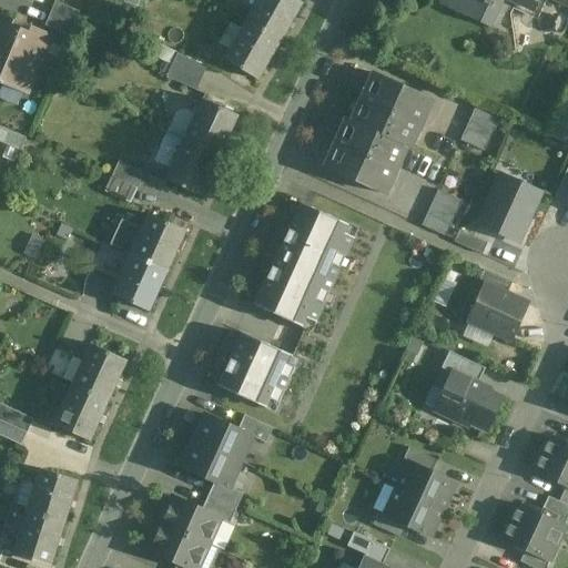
[(303,4),(296,0),(261,0),(249,22),(280,41),(303,4)]
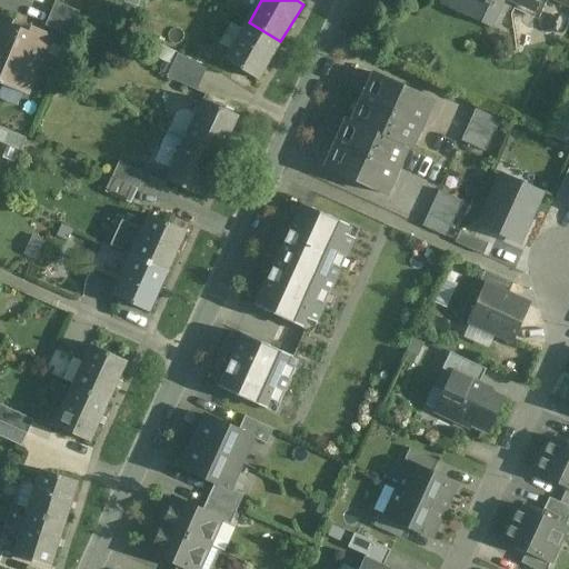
[(568,0),(445,0),(443,5),(469,17),(477,1),(483,5),(482,7),(491,11),(493,5),(491,3),(492,0),(508,0),(532,11),(538,0),(553,0),(568,7),(568,0)]
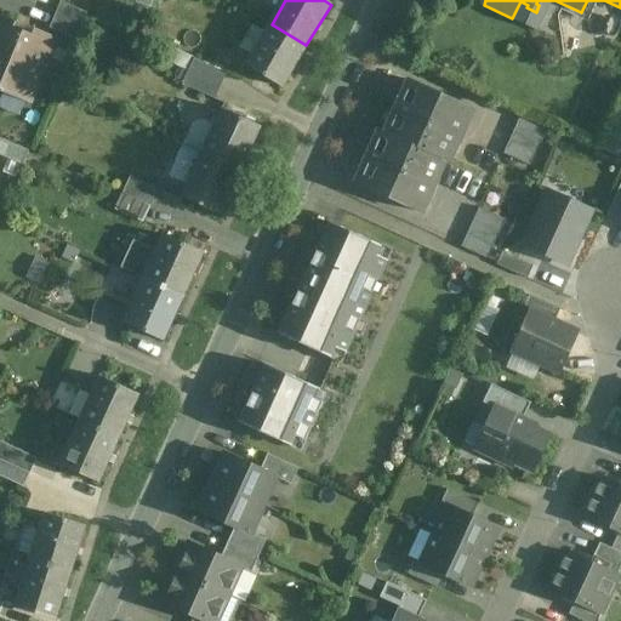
[(87,13),(61,1),(55,15),(81,27),(87,13)]
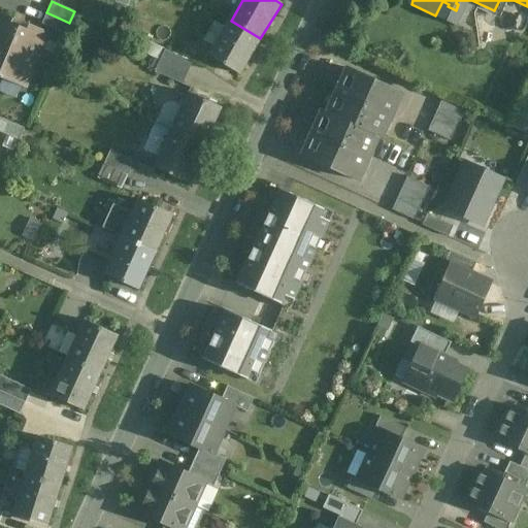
[(69,23),(46,12),(41,24),(65,34),(69,23)]
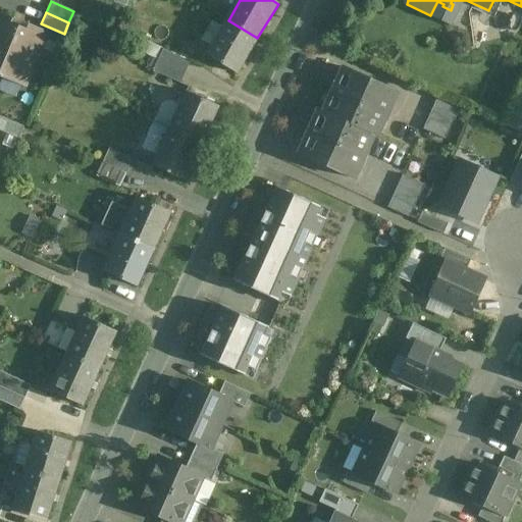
[(0,15),(0,71),(18,28),(11,24),(12,20),(0,15)]
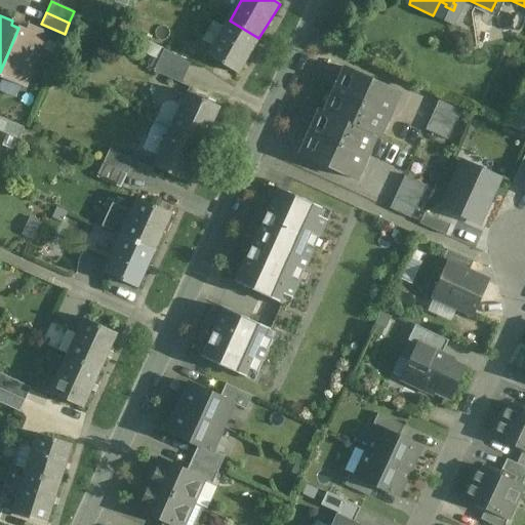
[(258,38),(230,21),(208,55),(238,73),(258,38)]
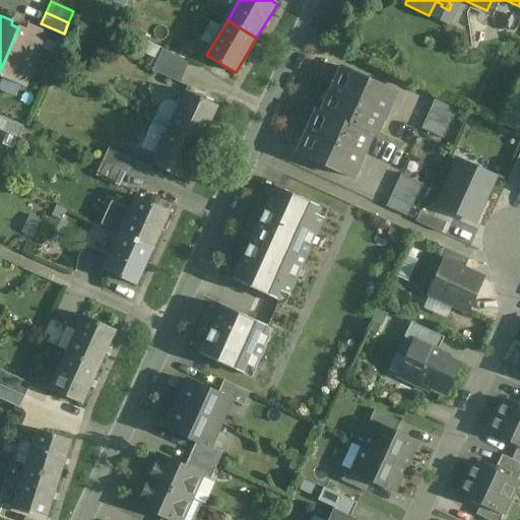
[(18,27),(0,71),(0,74),(24,85),(46,33),(27,25),(25,30),(18,27)]
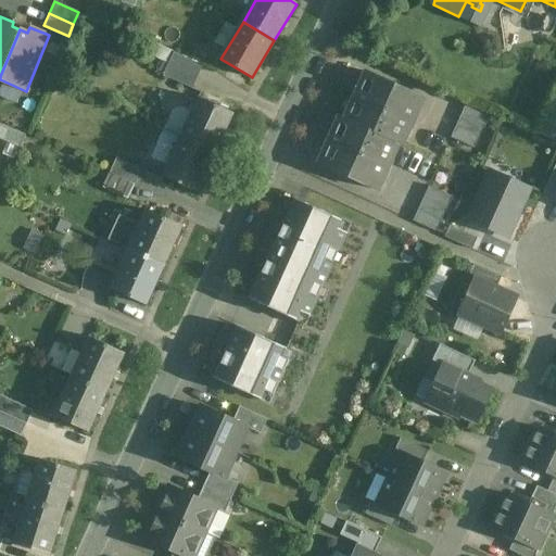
[(203,65),(174,52),(168,64),(198,77),(203,65)]
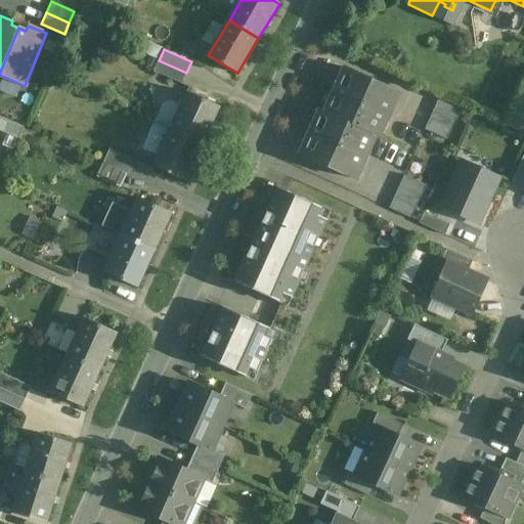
[(186,73),(159,60),(154,72),(181,84),(186,73)]
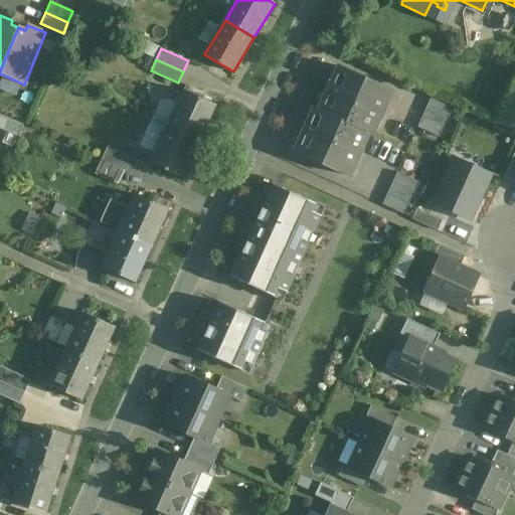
[(390,90),(339,66),(320,110),(319,111),(367,132),(367,133),(370,134),(390,90)]
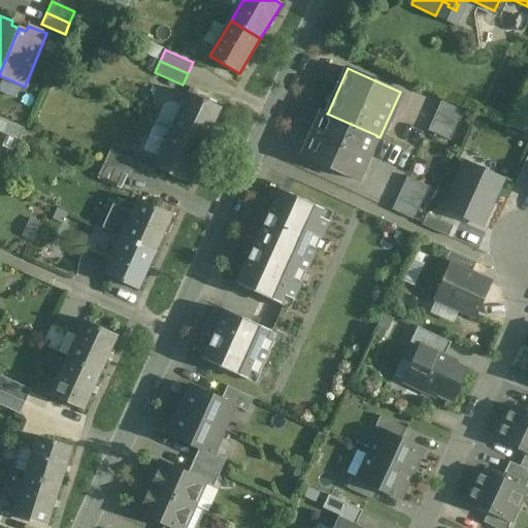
[(221,107),(189,93),(171,130),(203,145),(221,107)]
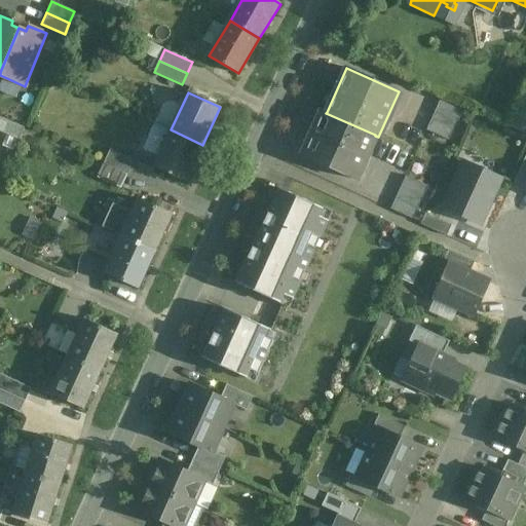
[(523,134),(525,124),(525,92),(510,128),(523,134)]
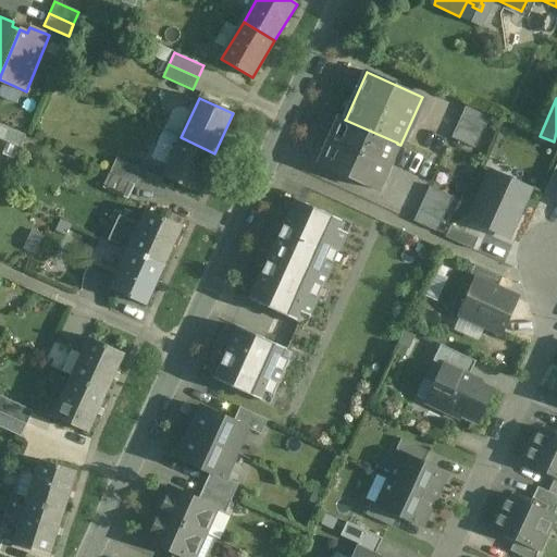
[(491,113),(467,102),(450,138),(474,149),(491,113)]
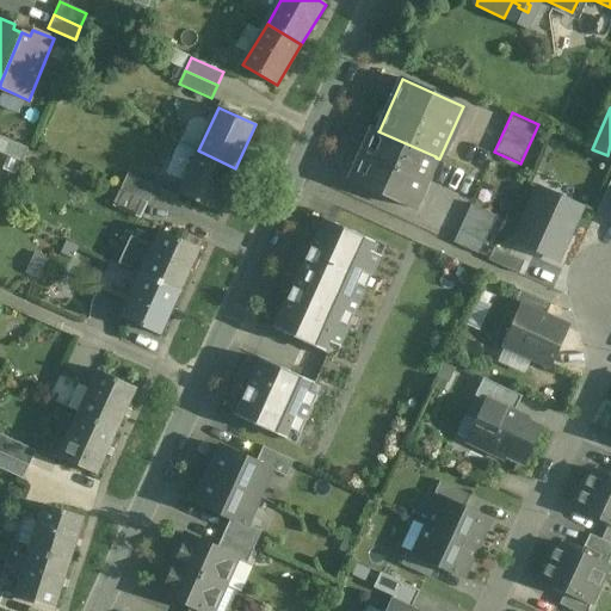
[(436,156),(378,131),(380,130),(375,128),(351,181),(412,209),(436,158),(436,156)]
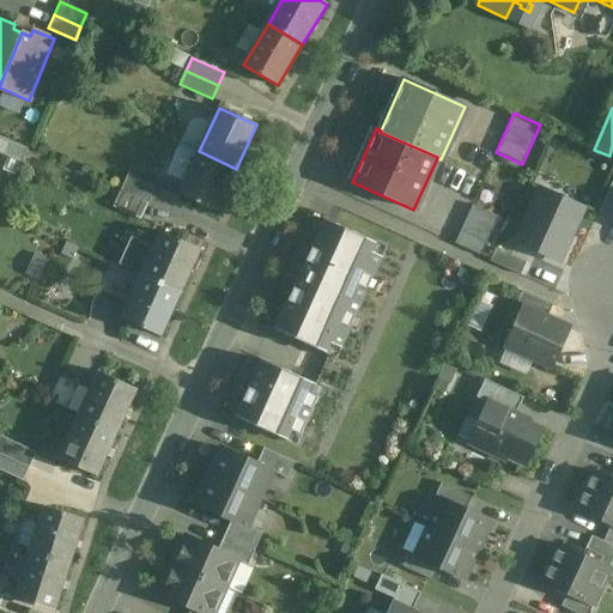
[(28,149),(0,137),(0,153),(7,157),(22,163),(28,149)]
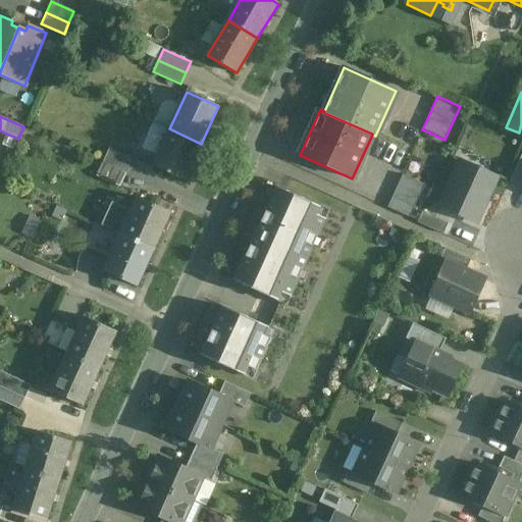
[(201,144),(169,128),(153,166),(185,180),(201,144)]
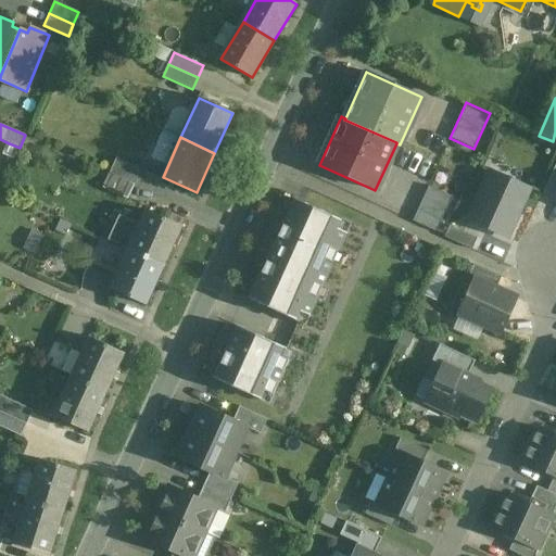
[(20,148),(7,142),(2,154),(14,160),(20,148)]
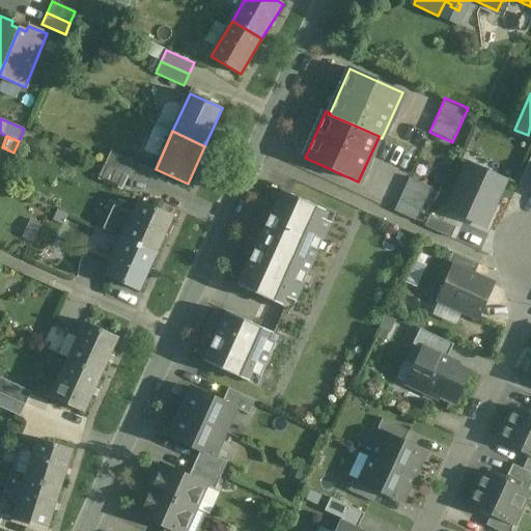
[(135,162),(111,151),(105,165),(129,176),(135,162)]
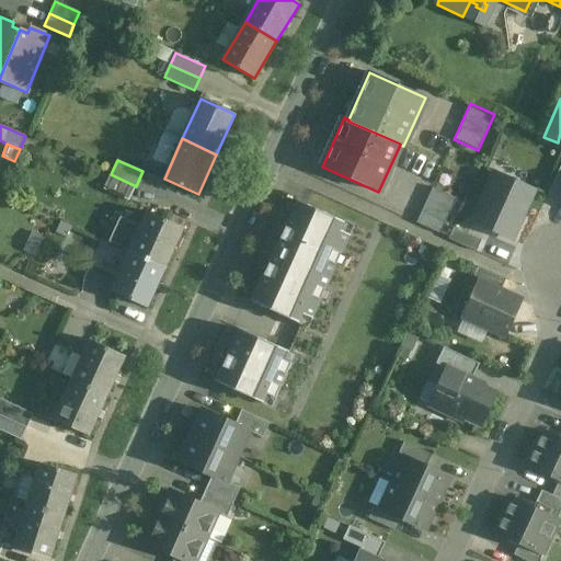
[(560,165),(548,193),(560,198),(560,196),(560,165)]
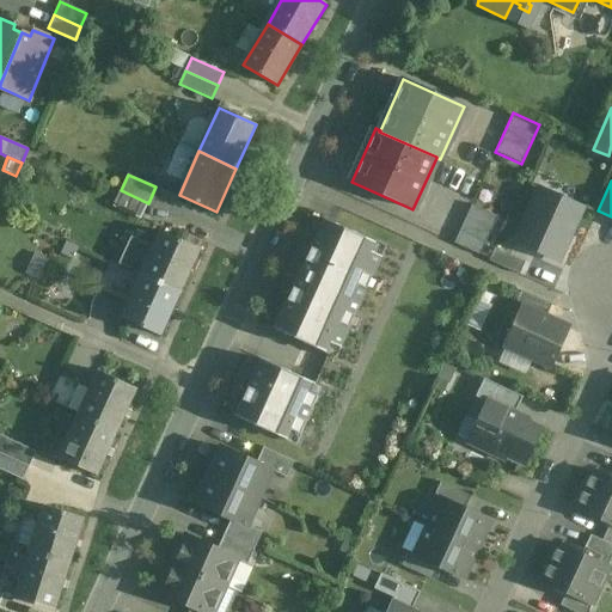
[(158,188),(151,206),(175,215),(182,197),(158,188)]
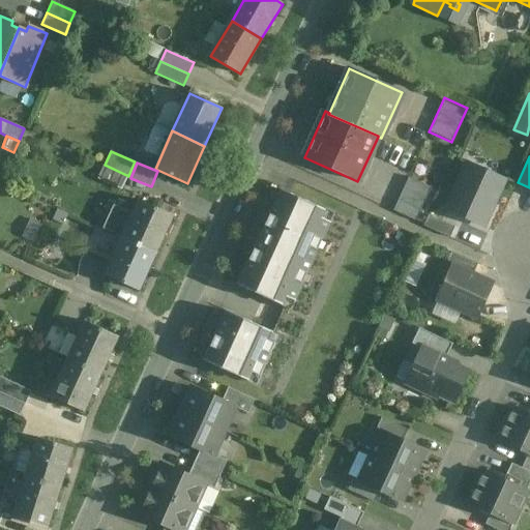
[(504,180),(467,164),(446,209),(483,226),(504,180)]
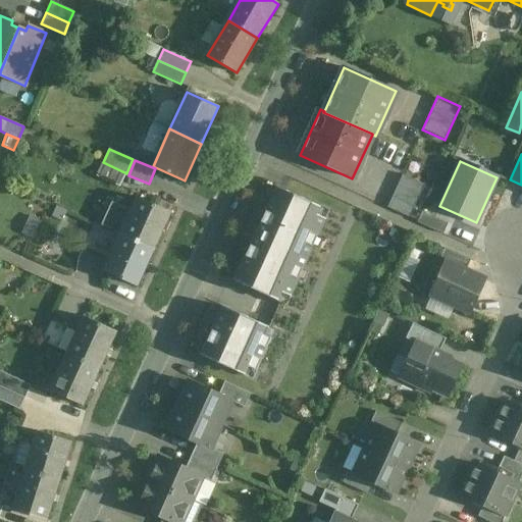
[(126,173),(103,162),(97,176),(120,187),(126,173)]
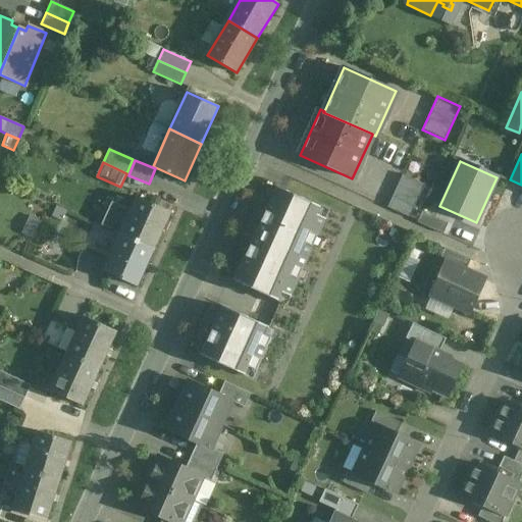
[(424,185),(402,174),(387,208),(410,217),(424,185)]
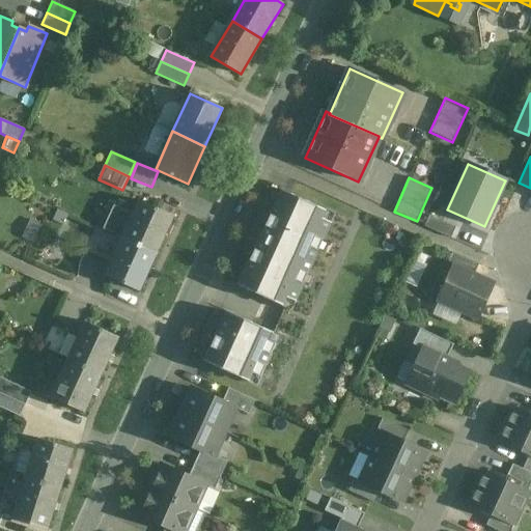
[(340,210),(283,186),(239,279),(297,305),(340,210)]
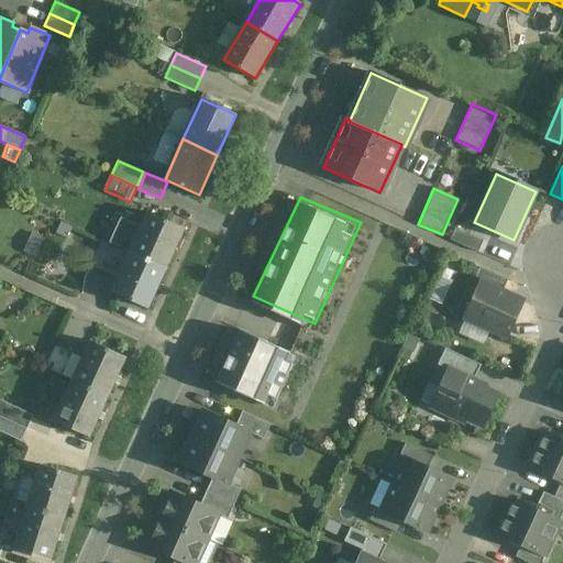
[(184,229),(150,213),(144,228),(133,251),(132,253),(166,268),(184,229)]
